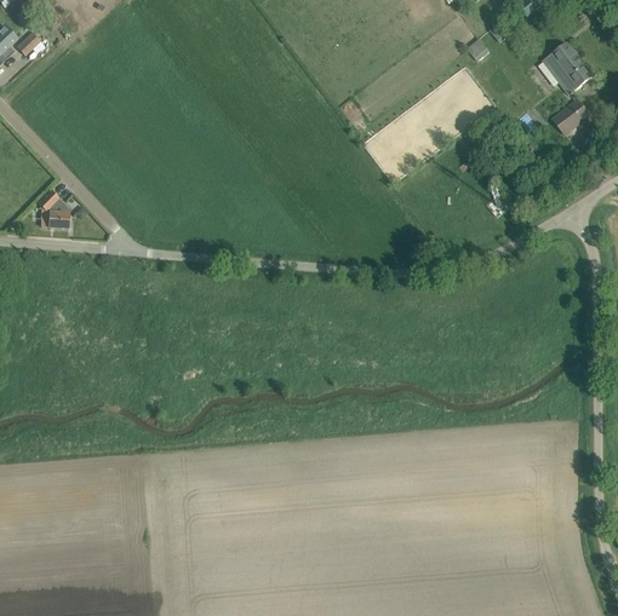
[(487,29),(497,41),(509,30),(499,18),(487,29)]
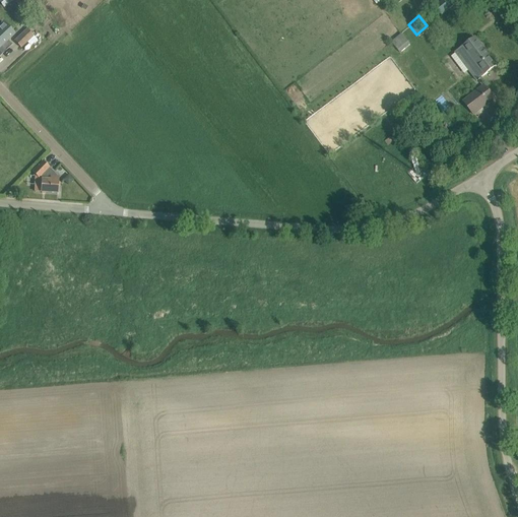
[(28,23),(9,42),(19,53),(40,34),(28,23)]
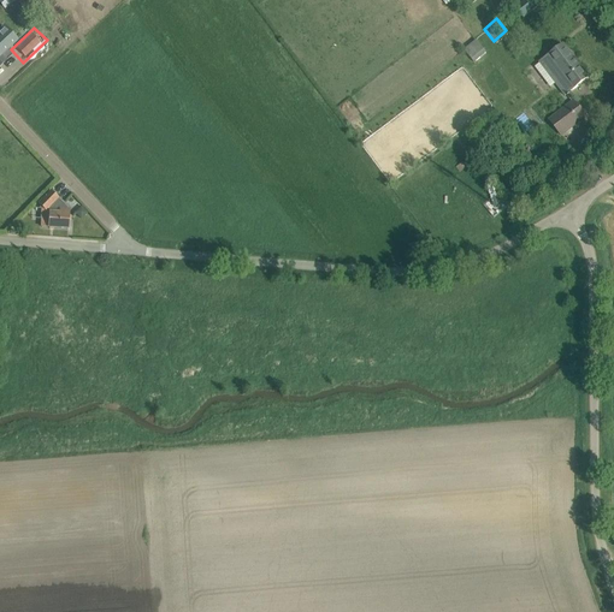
[(474,36),(473,37),(462,46),(472,59),(484,49),(474,36)]
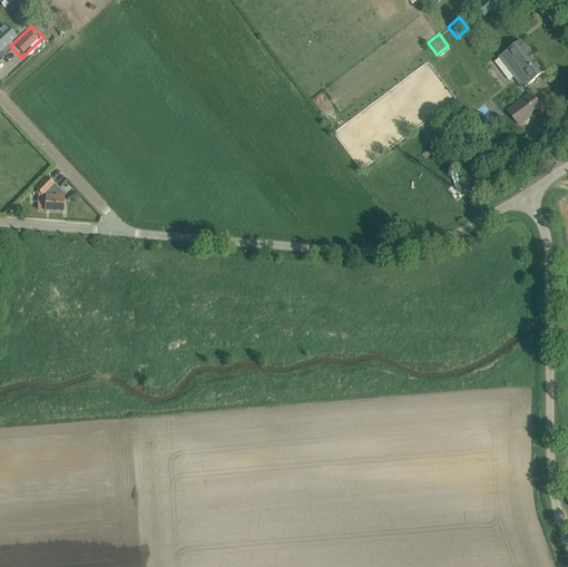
[(519,38),(507,47),(507,48),(498,55),(521,86),(542,69),(519,38)]
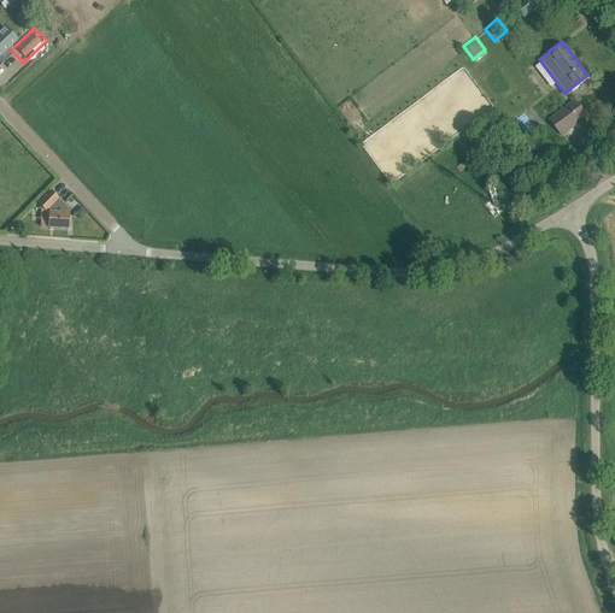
[(573,96),(548,116),(560,133),(585,113),(573,96)]
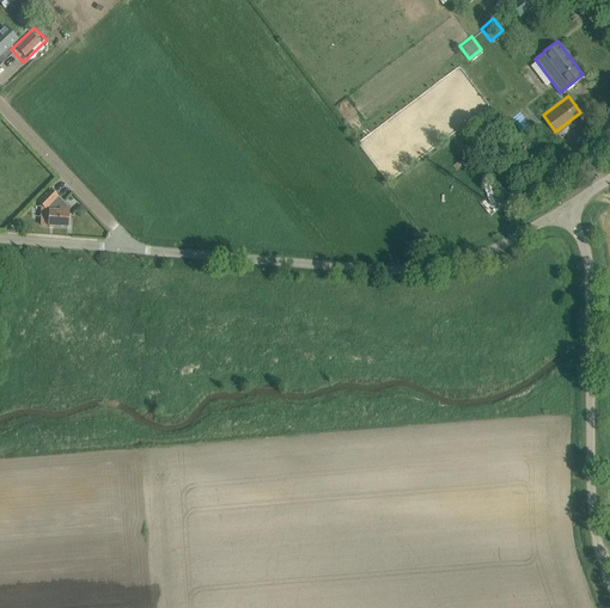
[(44,207),(49,202),(54,207),(56,204),(61,200),(56,195),(48,186),(36,198),(44,207)]
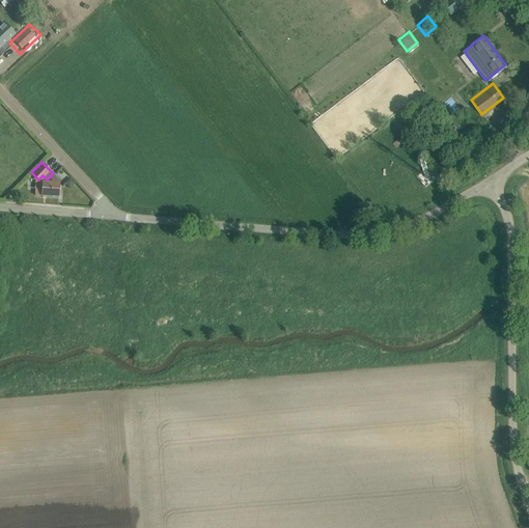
[(40,183),(34,182),(34,193),(57,194),(57,177),(49,177),(49,181),(40,179),(40,183)]
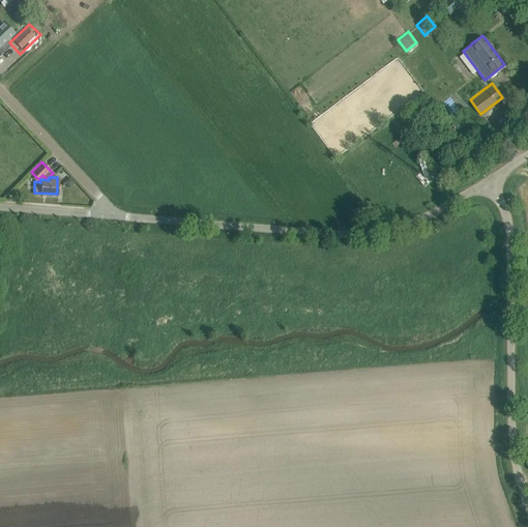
All buildings are outlined.
